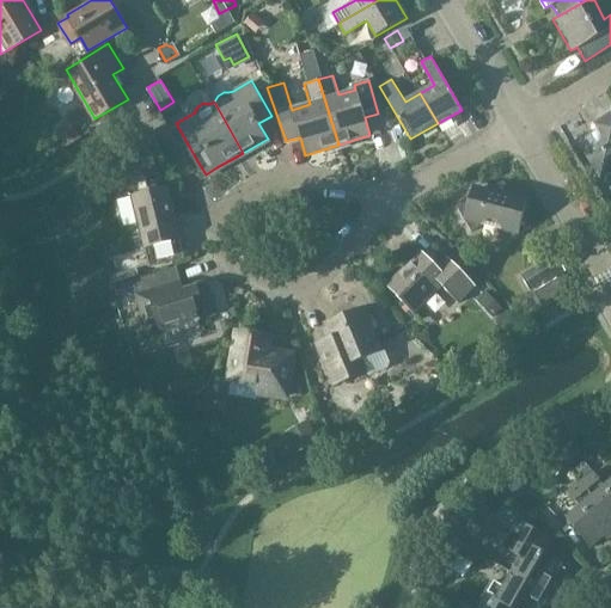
[(598,177),(610,169),(610,110),(591,123),(594,130),(576,140),(598,177)]
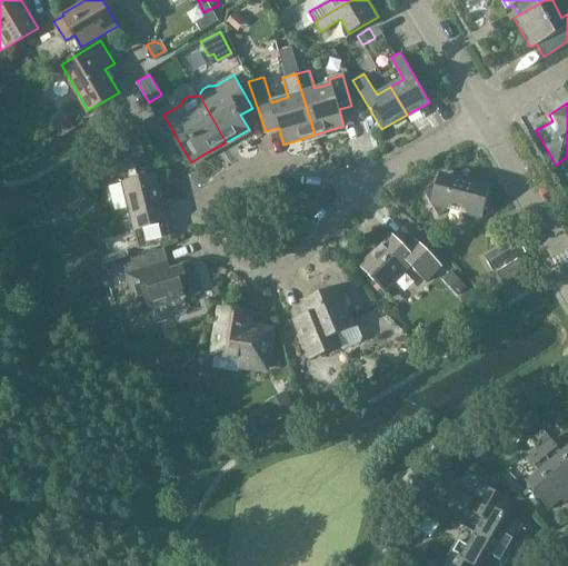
[(67,116),(56,122),(61,133),(73,127),(67,116)]
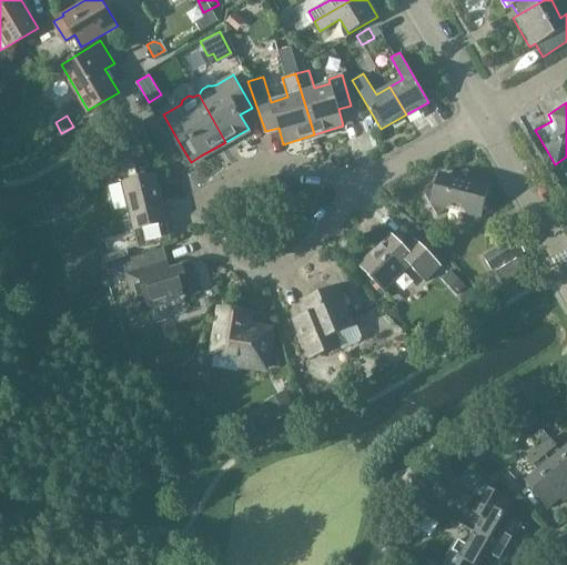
[(140,158),(120,162),(117,167),(119,177),(123,180),(134,229),(169,221),(158,172),(147,174),(144,160),(140,158)]
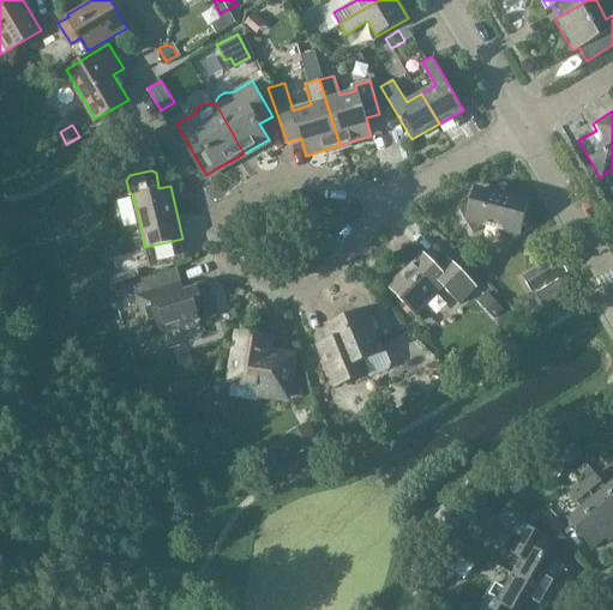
[(474,200),(460,209),(473,231),(488,222),(497,223),(508,241),(532,228),(522,212),(524,211),(526,205),(522,198),(517,197),(514,199),(504,182),(488,192),(486,187),(481,187),(475,191),(473,198),(474,200)]
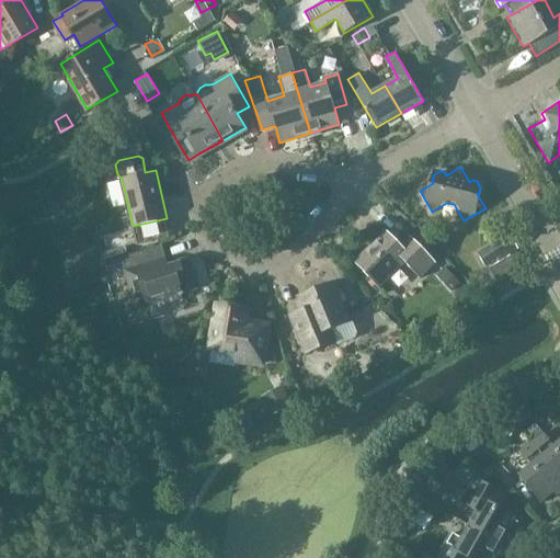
[(381,194),(374,203),(388,216),(397,207),(381,194)]
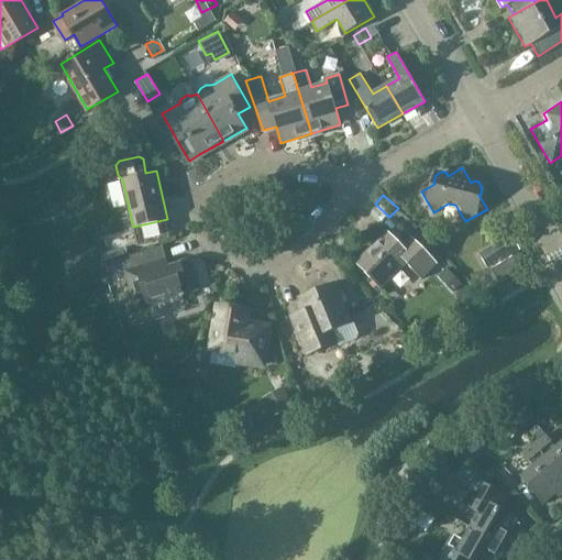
[(386,230),(354,262),(379,288),(405,263),(420,278),(437,262),(410,235),(400,245),(386,230)]
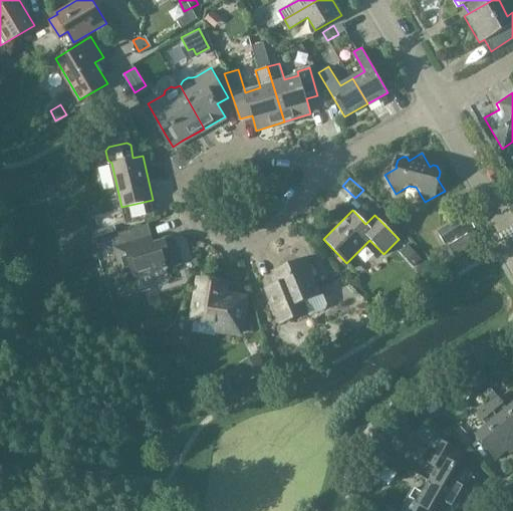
[(443,243),(473,227),(466,214),(436,231),(443,243)]
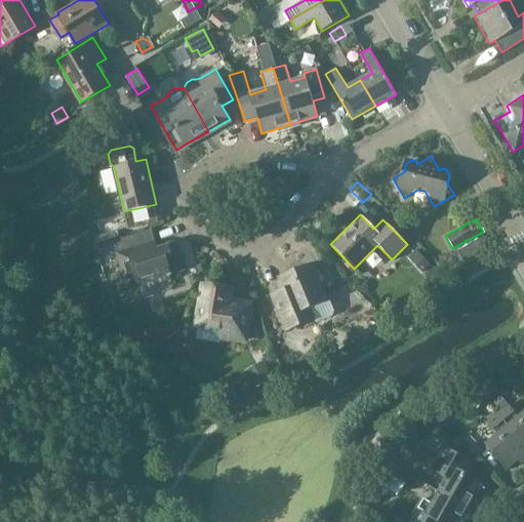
[(145,231),(114,239),(124,275),(128,276),(134,275),(135,280),(154,277),(155,281),(169,278),(168,275),(171,274),(170,272),(182,269),(183,266),(179,253),(176,253),(174,245),(171,244),(157,248),(155,242),(149,244),(145,231)]
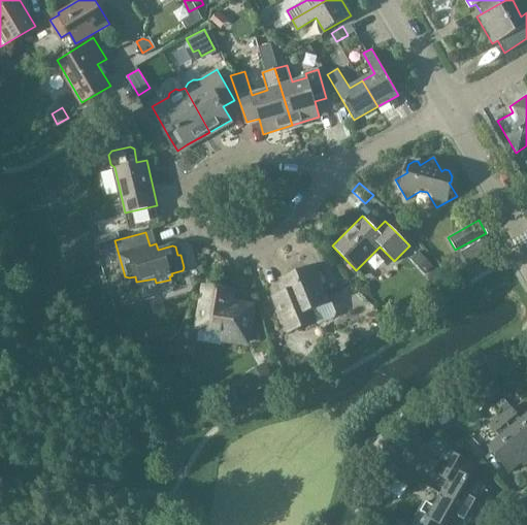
[(481,239),(460,251),(465,261),(486,250),(481,239)]
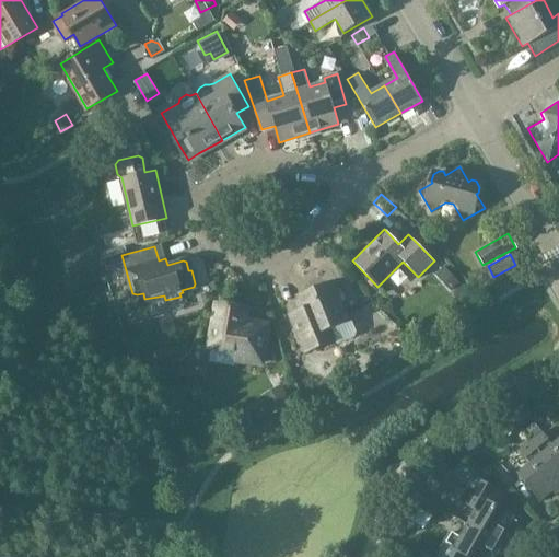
[(305,311),(291,316),(305,352),(332,341),(337,344),(351,338),(354,331),(351,321),(349,320),(334,283),(300,298),(305,311)]
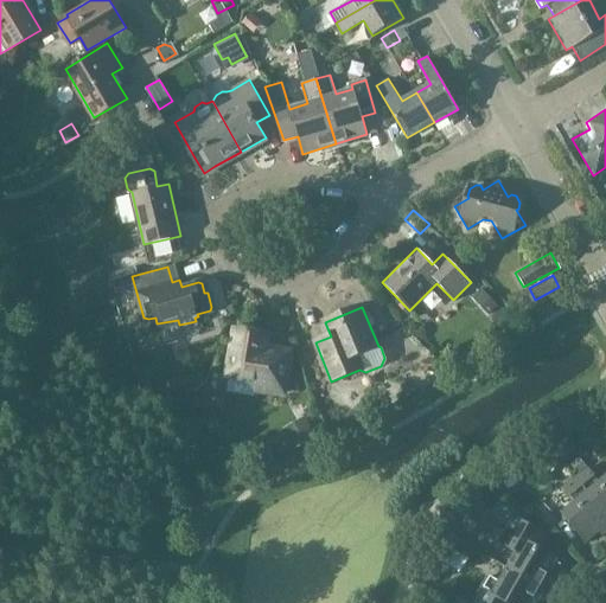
[(237,327),(228,374),(257,380),(256,386),(282,391),(291,351),(265,346),(267,333),(237,327)]
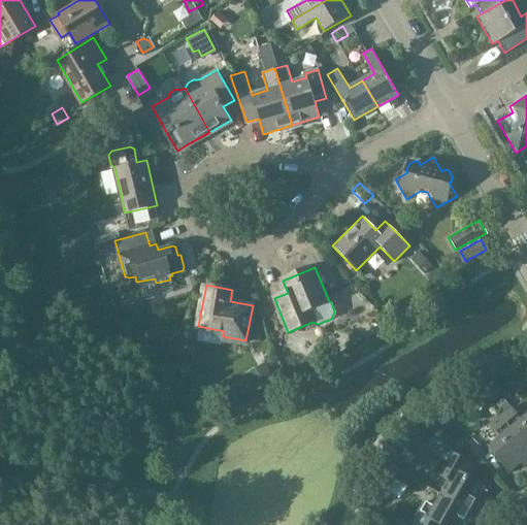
[(502,397),(495,403),(500,409),(508,403),(502,397)]
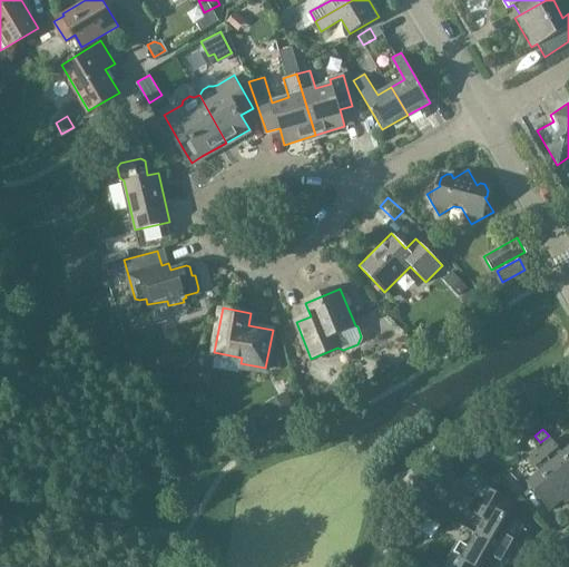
[(550,438),(539,448),(568,485),(568,446),(562,452),(550,438)]
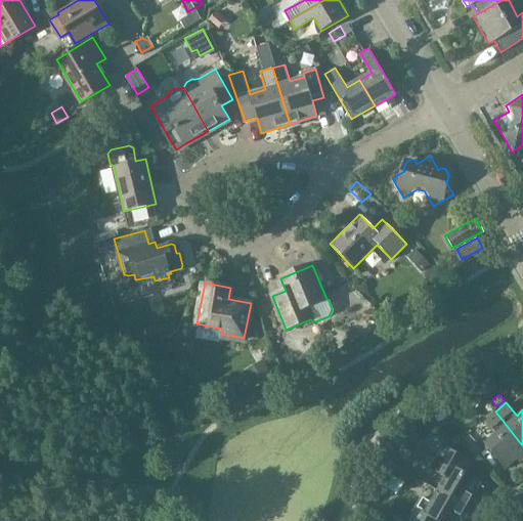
[(522,458),(522,445),(495,411),(484,421),(494,433),(483,442),(505,468),(515,460),(518,462),(522,458)]
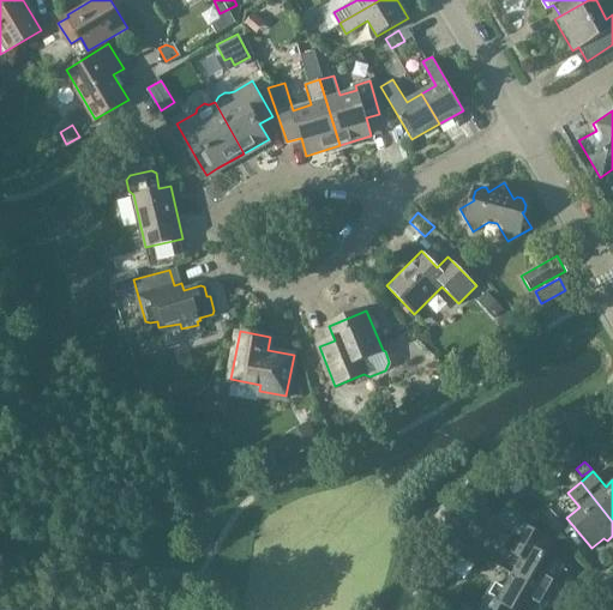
[(485,500),(482,503),(494,511),(499,502),(488,496),(487,495),(485,500)]
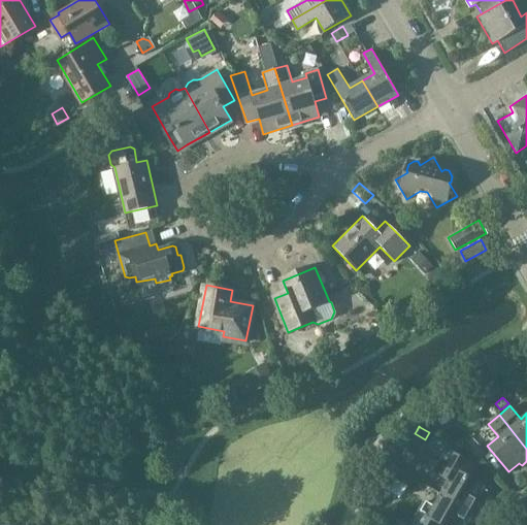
[(449,482),(441,494),(469,511),(483,487),(467,479),(474,466),(451,453),(438,476),(449,482)]
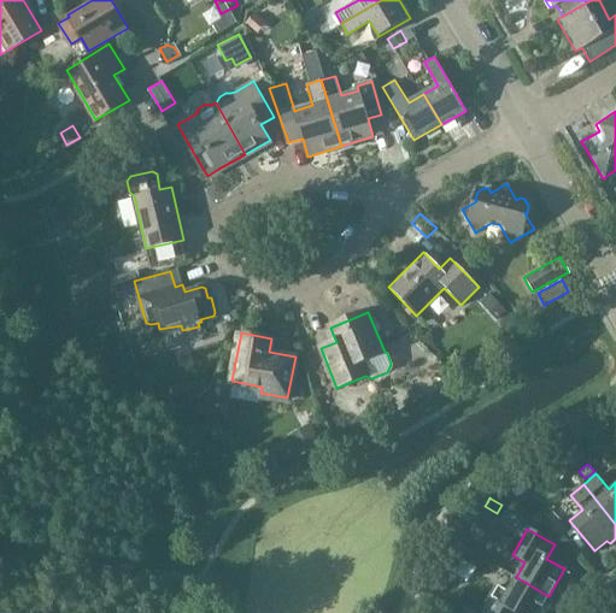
[(538,612),(549,596),(516,577),(506,593),(496,587),(481,612),(484,612),(538,612)]
